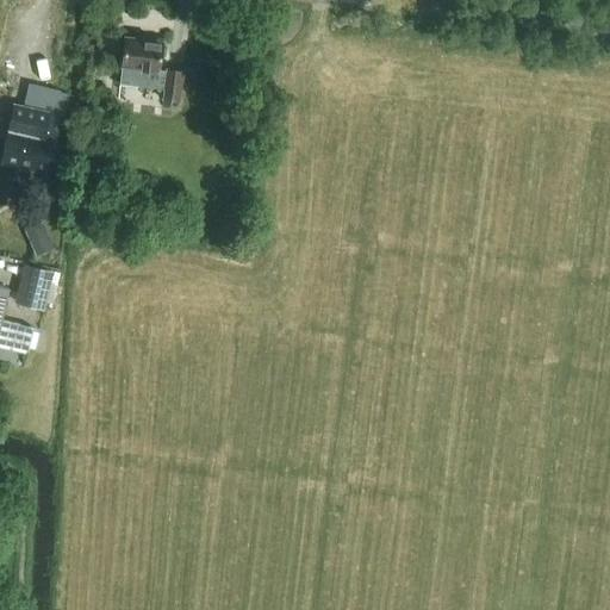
[(119,83),(130,85),(163,89),(162,100),(178,103),(181,70),(167,69),(167,72),(159,70),(162,43),(125,38),(122,67),(119,83)]
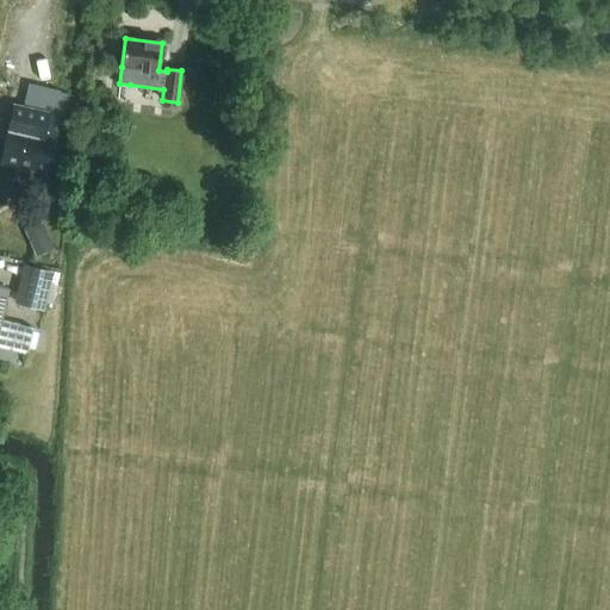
[(0,163),(47,175),(57,130),(55,130),(58,114),(14,104),(0,163)]
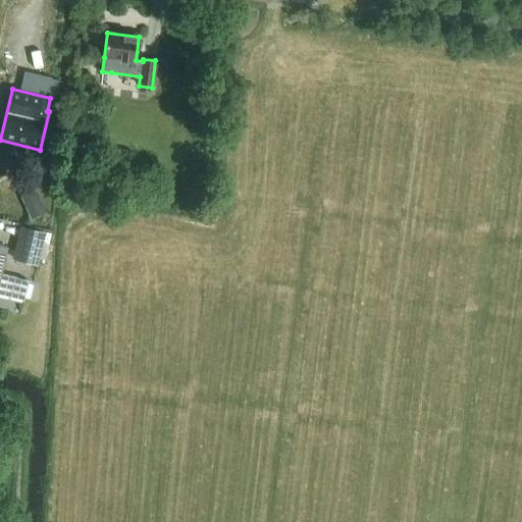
[(31,218),(45,212),(36,190),(20,197),(31,218)]
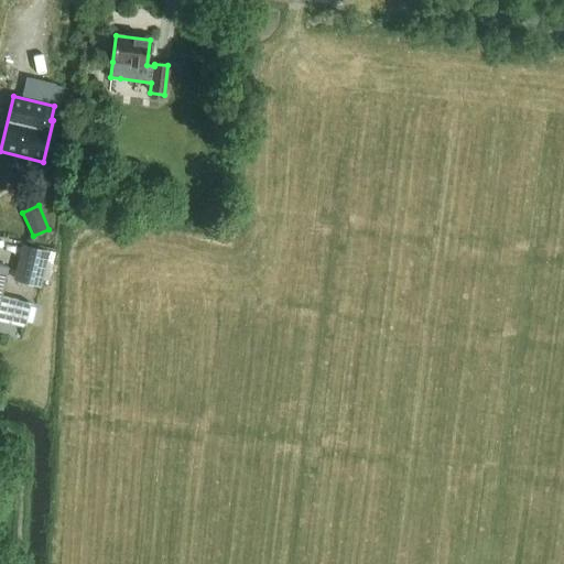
[(41,286),(49,251),(22,245),(13,280),(41,286)]
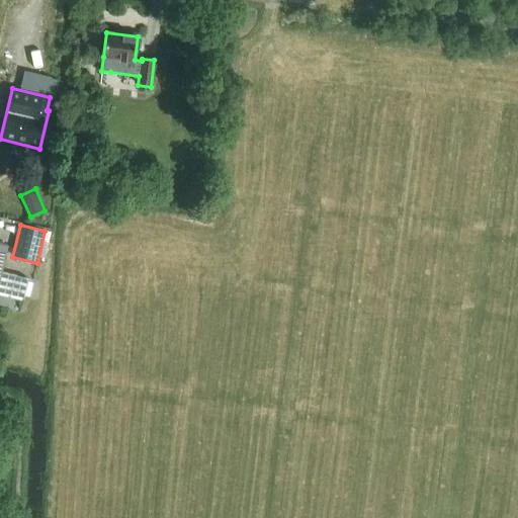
[(0,292),(23,297),(27,278),(0,272),(6,244),(0,242),(0,292)]
